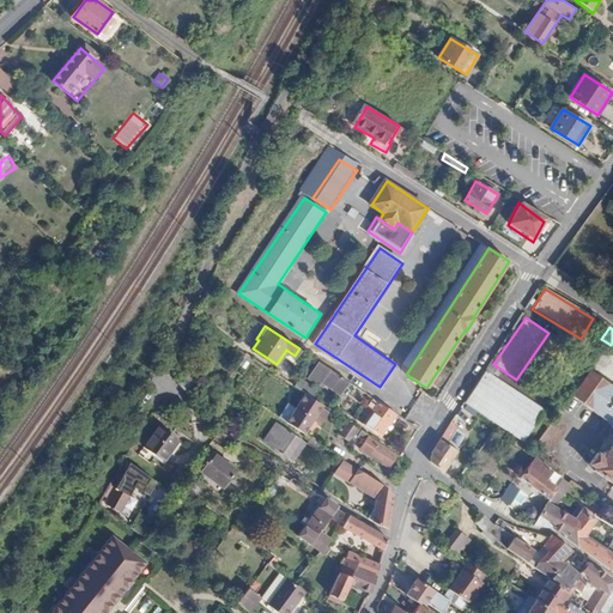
[(612,351),(606,347),(595,364),(612,375),(612,351)]
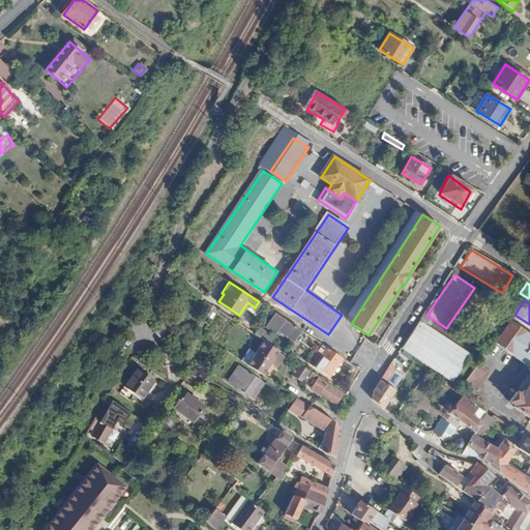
[(276,314),(267,326),(276,332),(278,330),(295,341),(301,330),(300,329),(276,314)]
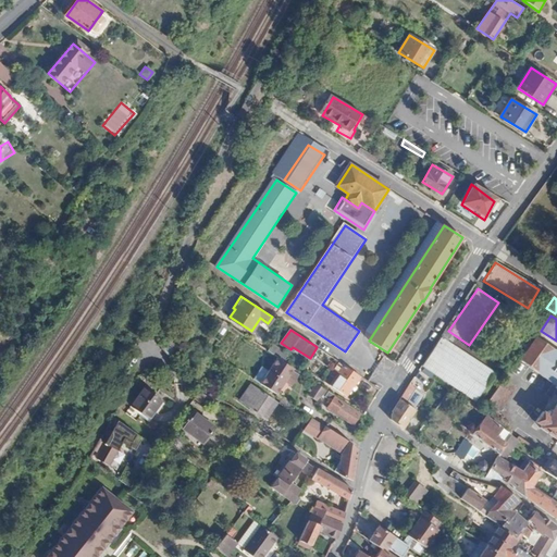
[(556,412),(554,417),(549,413),(547,417),(543,413),(536,423),(542,428),(541,429),(556,440),(556,353),(534,337),(516,361),(556,391),(556,412)]
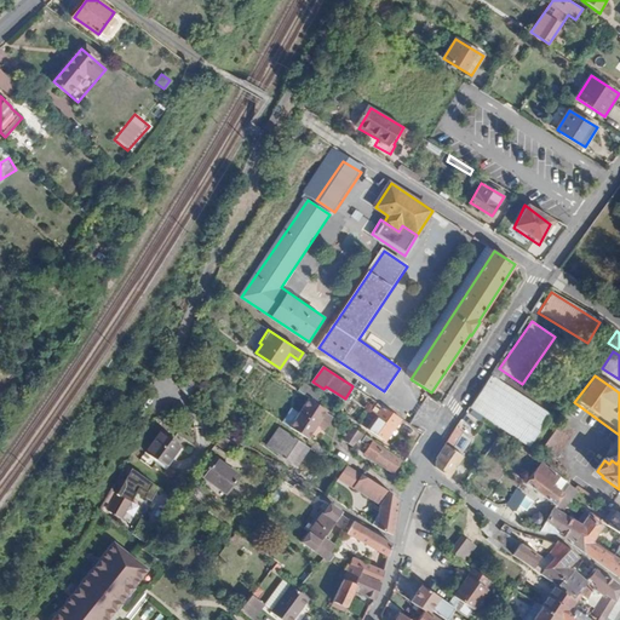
[(471,408),(532,447),(551,415),(491,377),(471,408)]
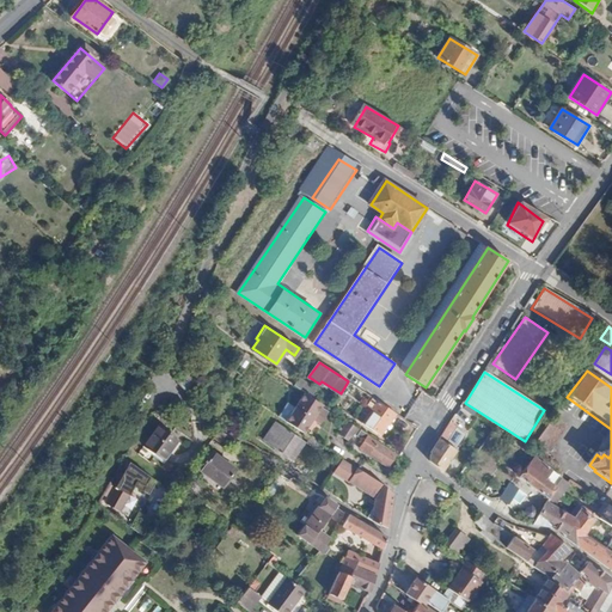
[(348,381),(379,402),(396,414),(399,408),(350,375),(347,380),(348,381)]
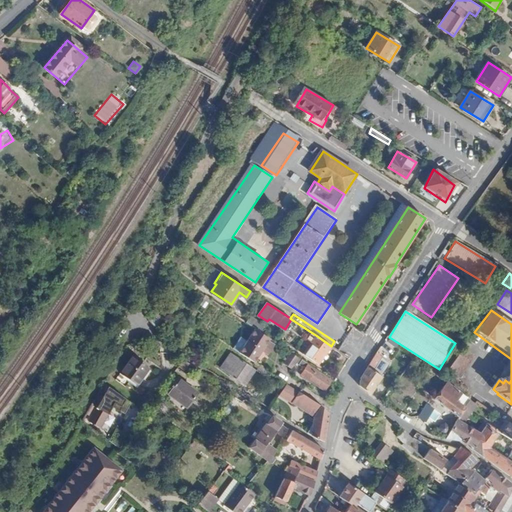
[(247,323),(256,329),(260,332),(264,326),(251,317),(247,323)]
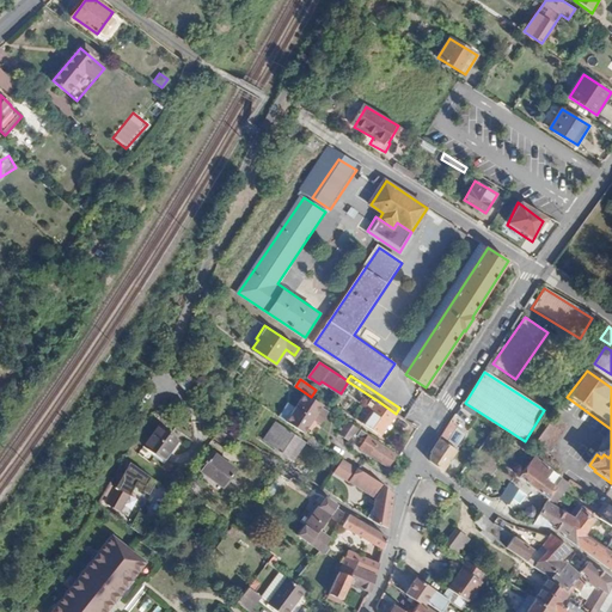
[(306,393),(286,422),(304,434),(312,420),(314,416),(323,421),(328,414),(320,408),(323,405),(311,397),(306,393)]
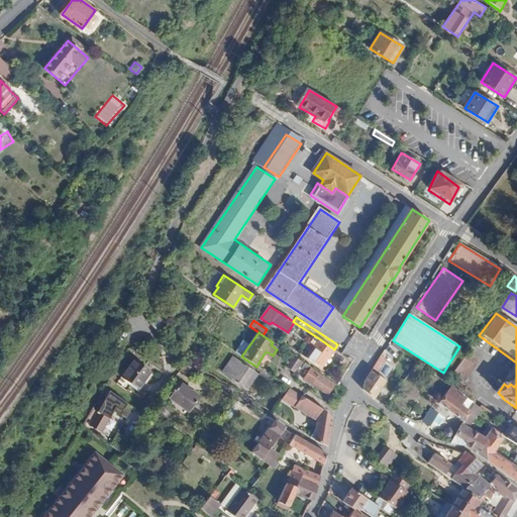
[(312,351),(307,358),(322,368),(334,349),(320,339),(315,346),(310,342),(306,347),(312,351)]
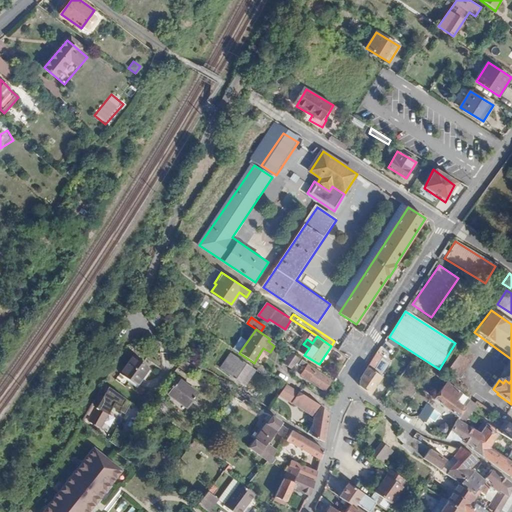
[(463,352),(448,376),(457,382),(473,359),(463,352)]
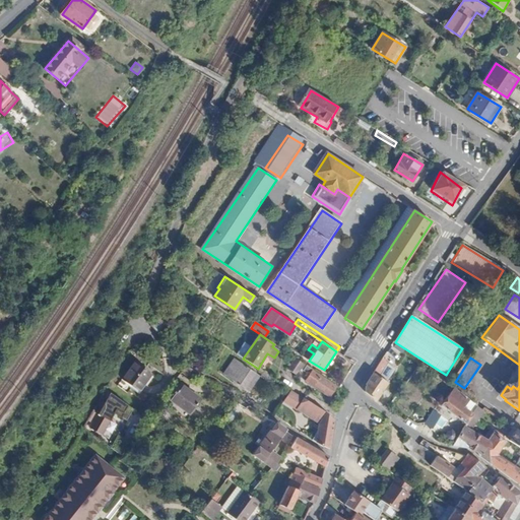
[(297,359),(289,369),(297,374),(298,373),(301,375),(307,366),(297,359)]
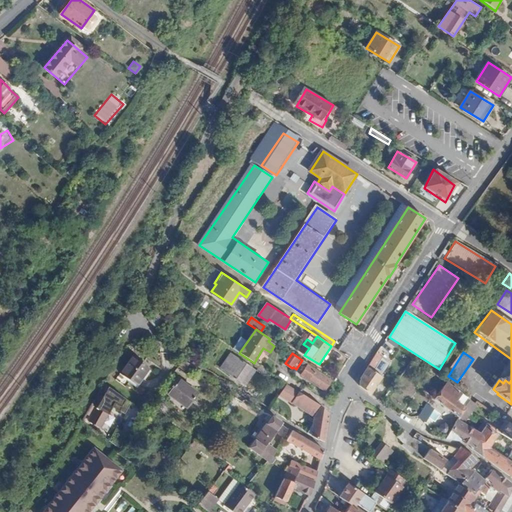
[(205,355),(199,363),(205,367),(211,358),(205,355)]
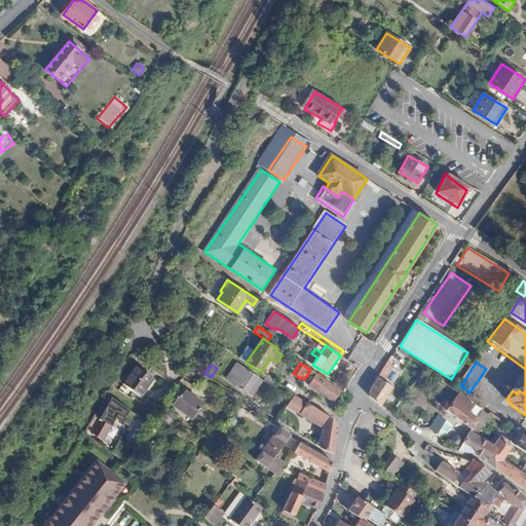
[(227,379),(248,393),(250,391),(254,395),(262,383),(258,381),(258,379),(236,365),(227,379)]
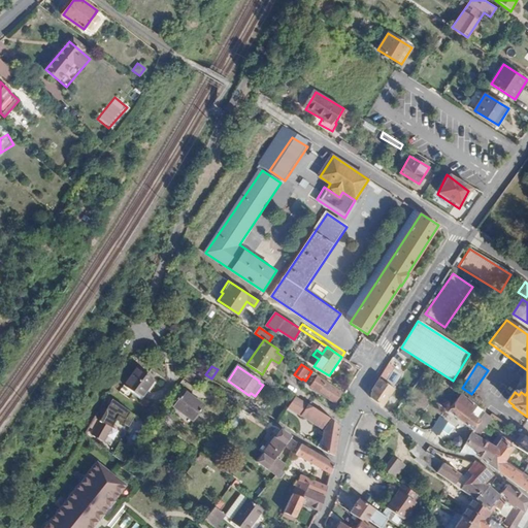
[(137,368),(126,385),(141,397),(154,380),(137,368)]
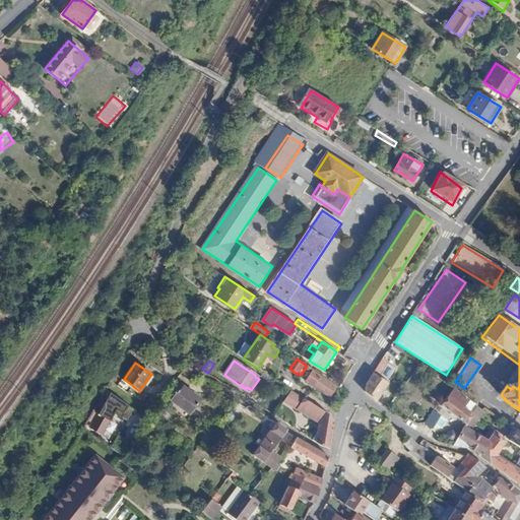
[(367,384),(366,392),(377,401),(389,384),(380,377),(385,369),(379,365),(367,384)]
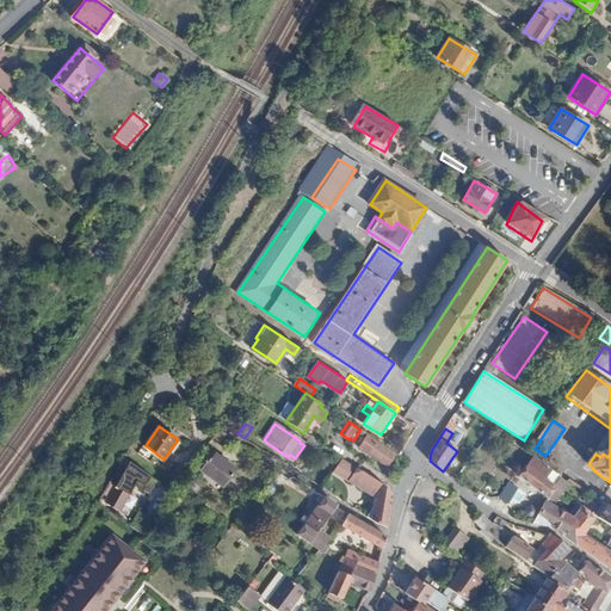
[(221,431),(215,437),(220,442),(227,434),(221,431)]
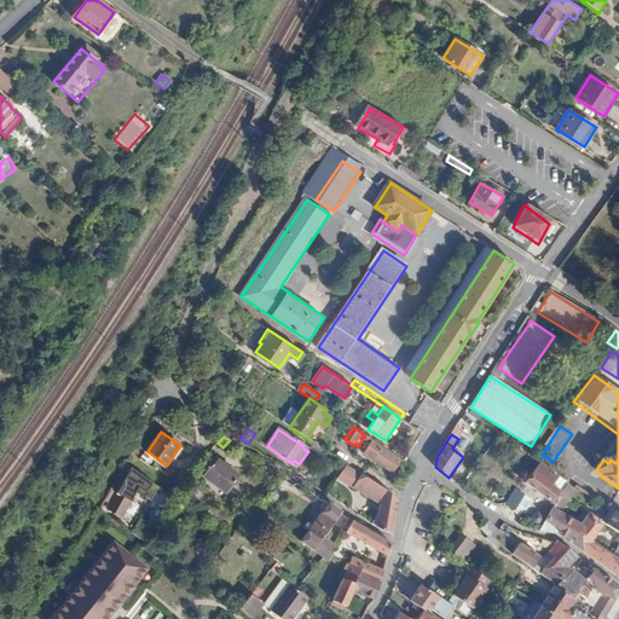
[(374,440),(364,453),(391,472),(393,470),(401,458),(374,440)]
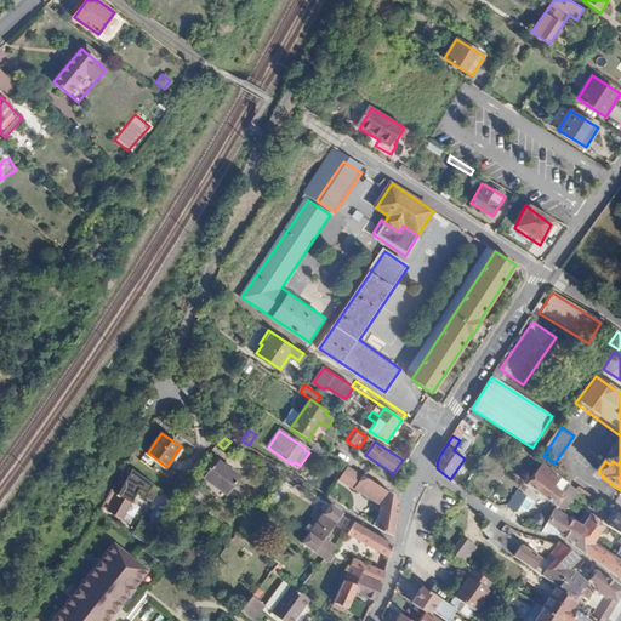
[(313,450),(323,456),(326,451),(317,445),(313,450)]
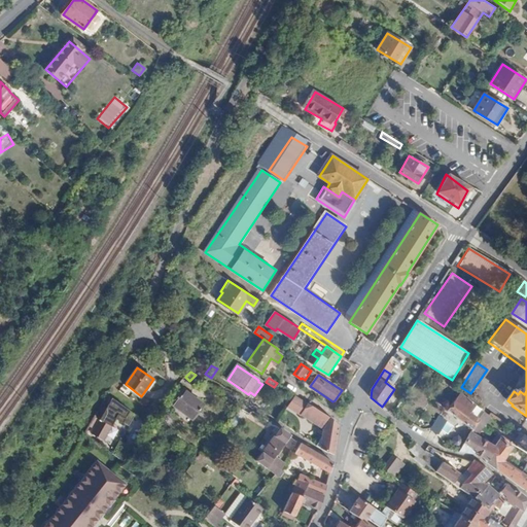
[(183,391),(174,405),(194,419),(203,405),(183,391)]
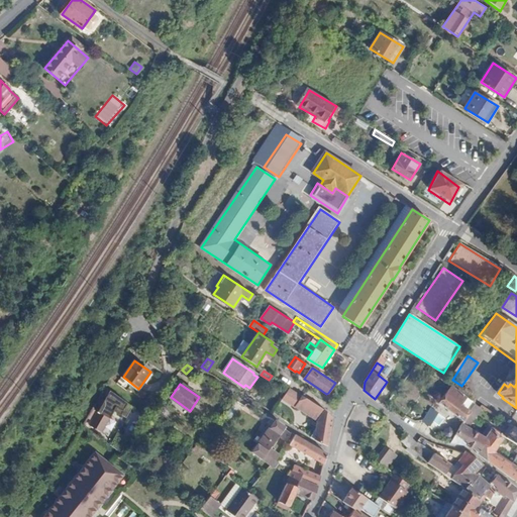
[(283,399),(286,401),(293,390),(291,389),(290,389),(284,399),(283,399)]
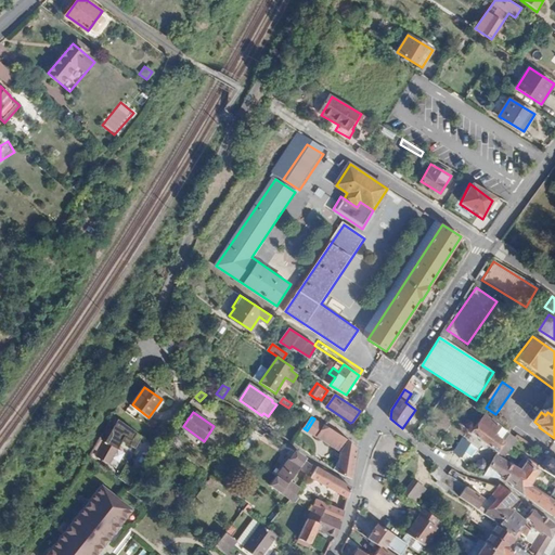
[(319,437),(344,454),(333,470),(345,477),(353,478),(358,448),(350,442),(314,418),(307,430),(319,438),(319,437)]
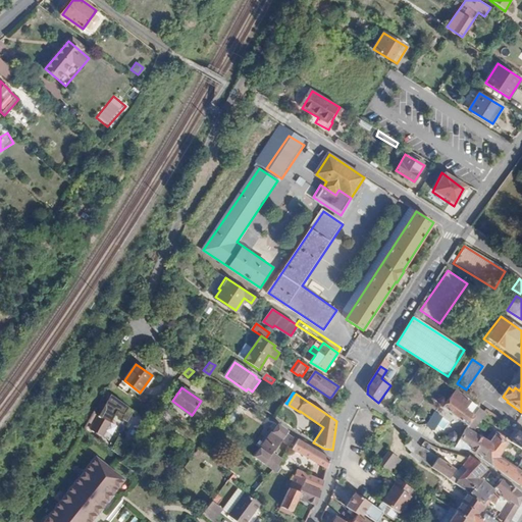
[(133,413),(108,398),(96,418),(107,424),(111,417),(124,425),(133,413)]
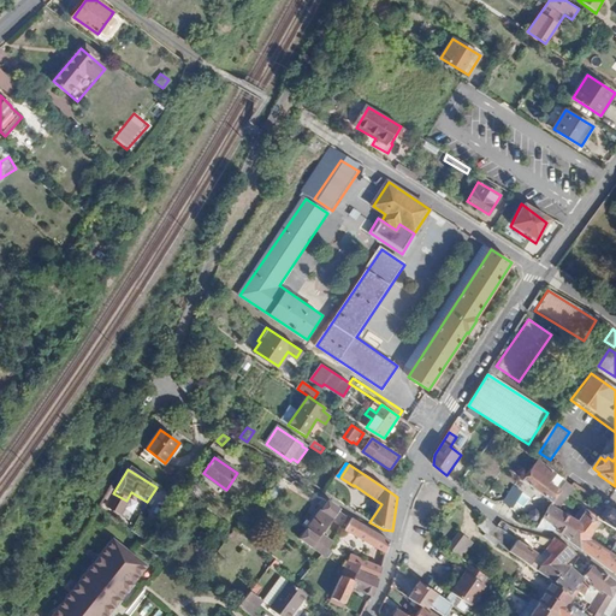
[(535,491),(552,503),(564,485),(560,481),(555,487),(532,469),(522,480),(525,481),(515,502),(526,508),(535,491)]
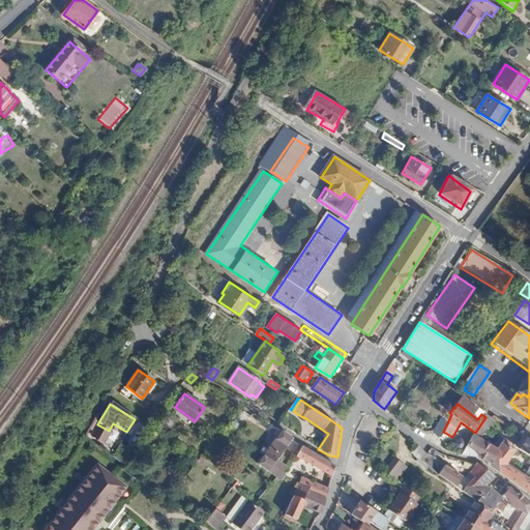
[(445,409),(434,432),(439,439),(443,432),(451,414),(449,413),(445,409)]
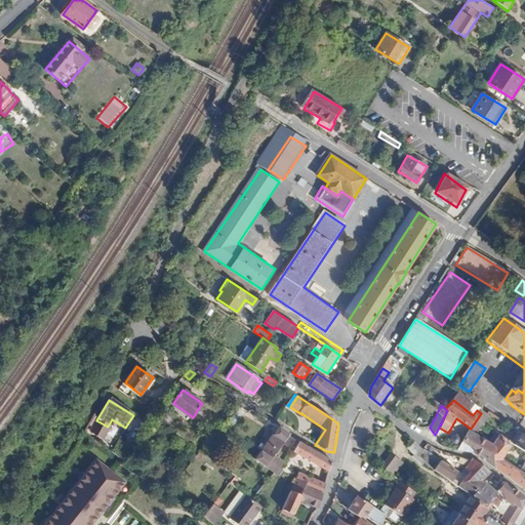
[(481,413),(471,429),(476,433),(477,433),(478,431),(481,426),(486,416),(481,413)]
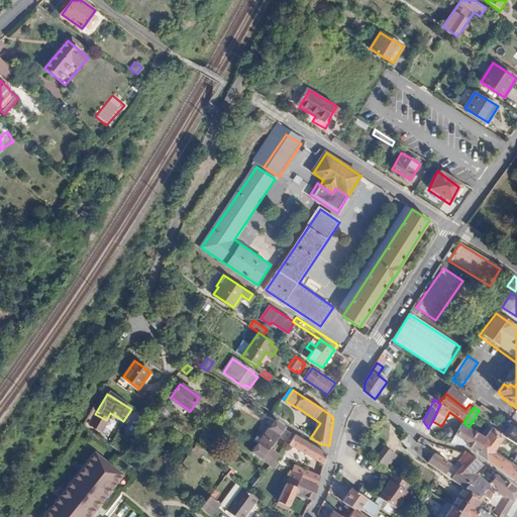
[(106,420),(95,414),(88,427),(99,433),(106,420)]
